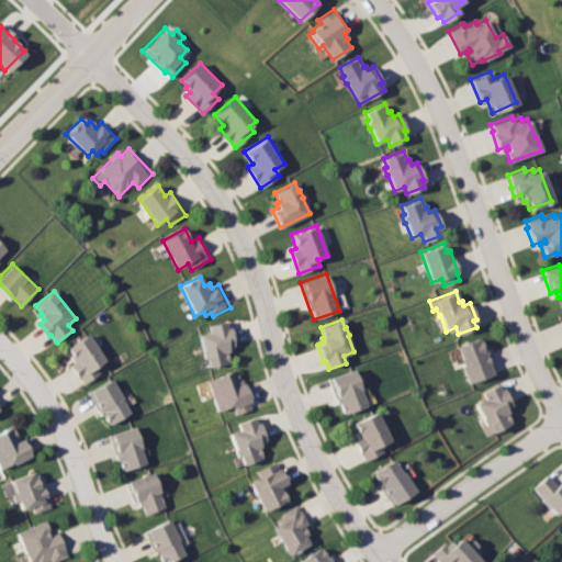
[(202,335),(209,368),(232,363),(229,348),(236,347),(233,328),(229,329),(228,322),(211,325),(212,333),(202,335)]
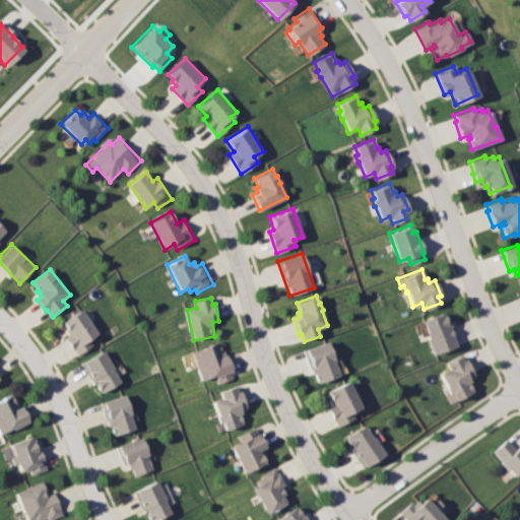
[(64,337),(78,358),(96,344),(92,339),(101,333),(82,309),(64,322),(68,328),(66,330),(69,333),(64,337)]
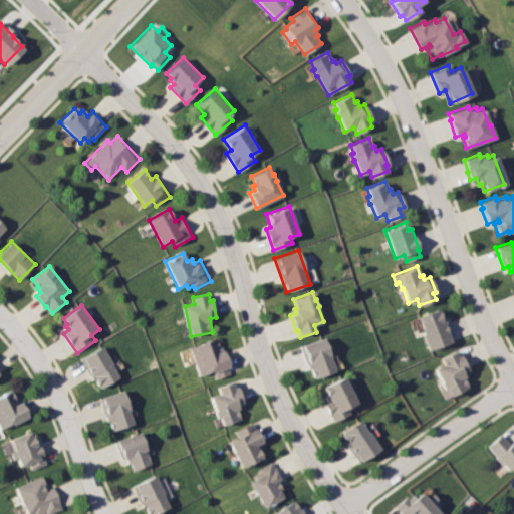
[(417,316),(423,330),(422,330),(423,334),(422,334),(428,350),(453,339),(444,317),(442,318),(441,317),(442,316),(440,310),(438,310),(437,308),(417,316)]
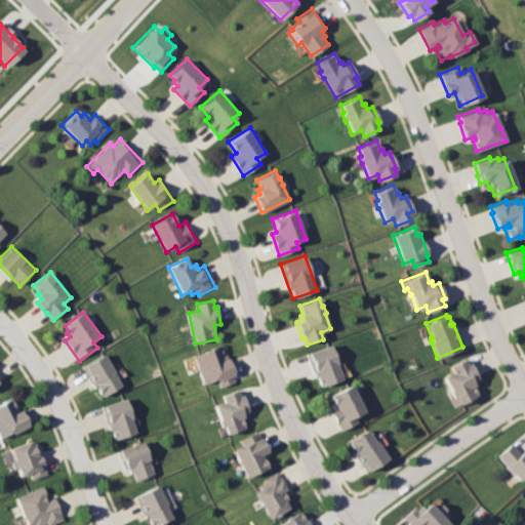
[(307,353),(315,376),(317,375),(321,387),(344,378),(331,344),(307,353)]
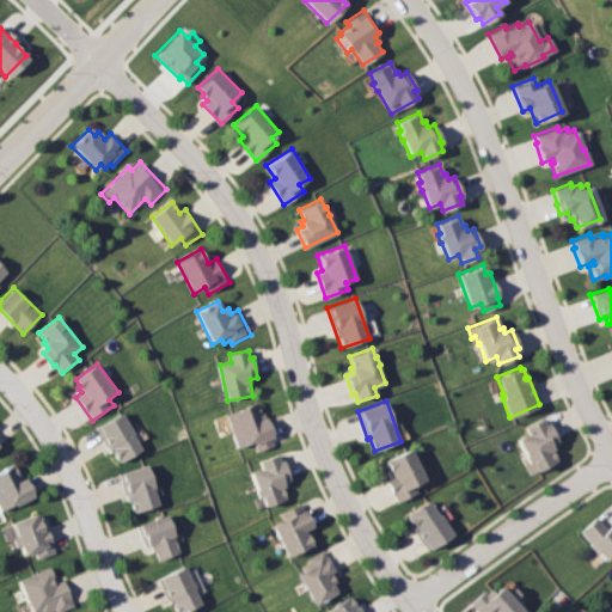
[(227,415),(258,403),(263,414),(269,411),(277,435),(274,438),(276,445),(258,452),(255,442),(240,447),(227,415)]
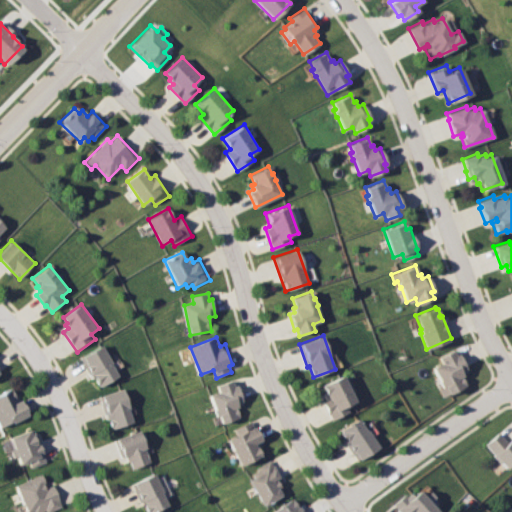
[(81,357),(99,388),(121,375),(103,344),(81,357)]
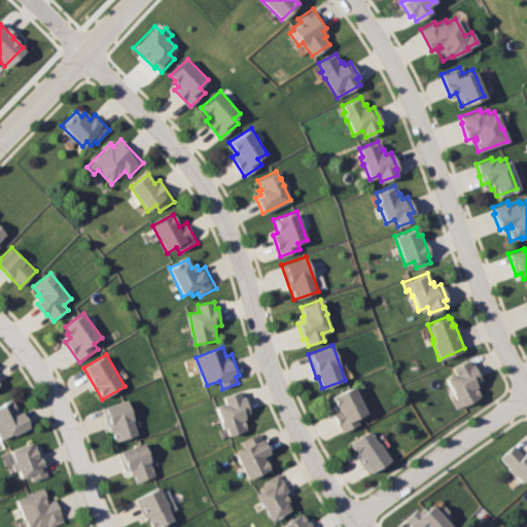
[(451,366),(454,373),(445,378),(452,391),(451,392),(454,398),(451,400),(455,409),(479,395),(473,387),(476,386),(473,381),(479,378),(471,363),(468,365),(464,359),(451,366)]
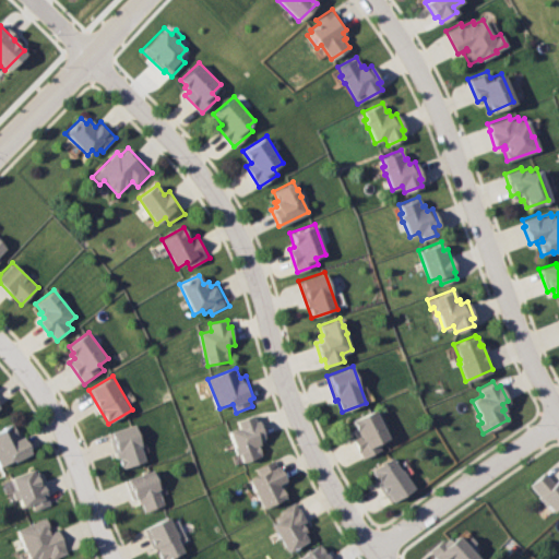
[(349,420),(356,435),(352,437),(363,459),(381,449),(378,442),(389,438),(375,408),(349,420)]
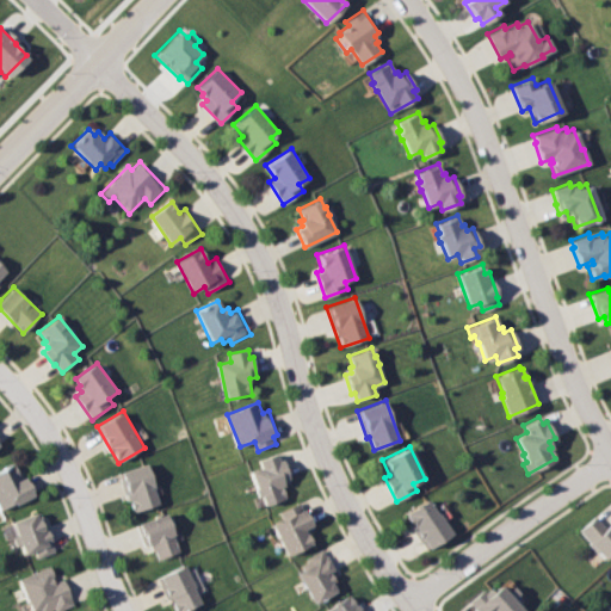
[(278,455),(281,462),(284,461),(290,477),(284,480),(287,486),(284,488),(288,497),(265,505),(253,474),(264,469),(260,461),(278,455)]
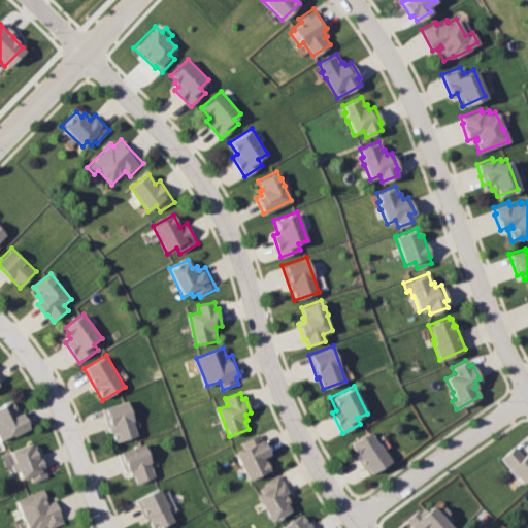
[(104,408),(117,442),(139,435),(128,400),(104,408)]
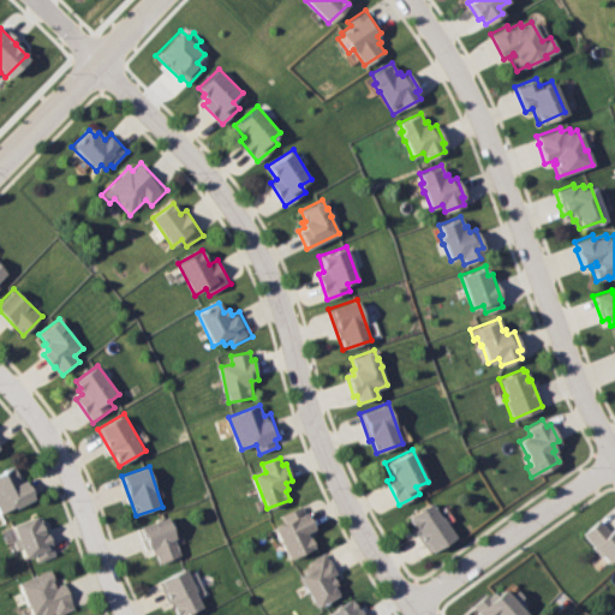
[(0,473),(0,513),(15,506),(16,509),(36,499),(25,478),(21,481),(13,467),(0,473)]
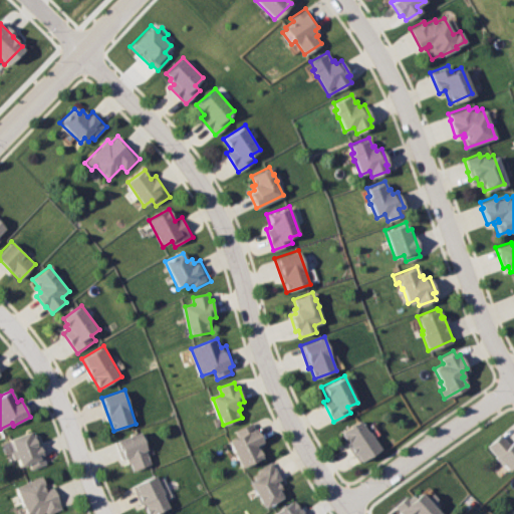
[(339,433),(359,462),(380,449),(360,419),(339,433)]
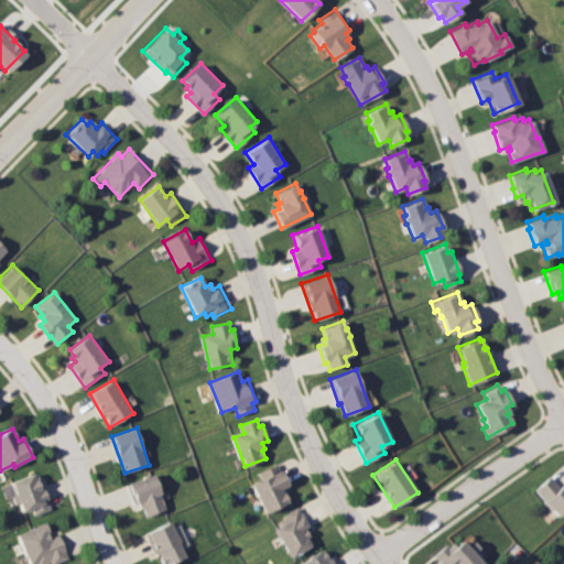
[(258,472),(261,479),(251,484),(266,513),(288,502),(281,489),(291,485),(280,462),(258,472)]
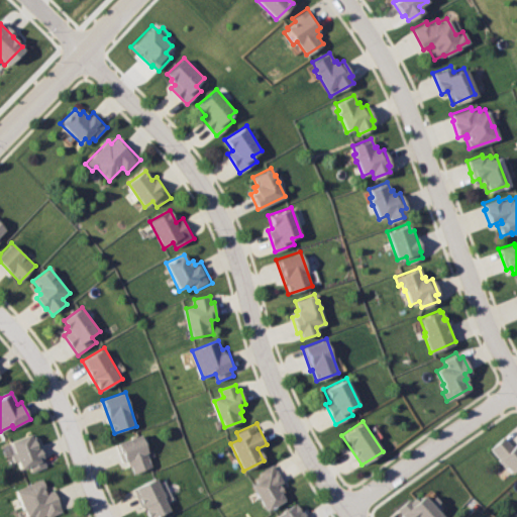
[(9,441),(14,452),(9,454),(12,463),(16,461),(19,470),(29,466),(31,471),(45,466),(33,432),(9,441)]
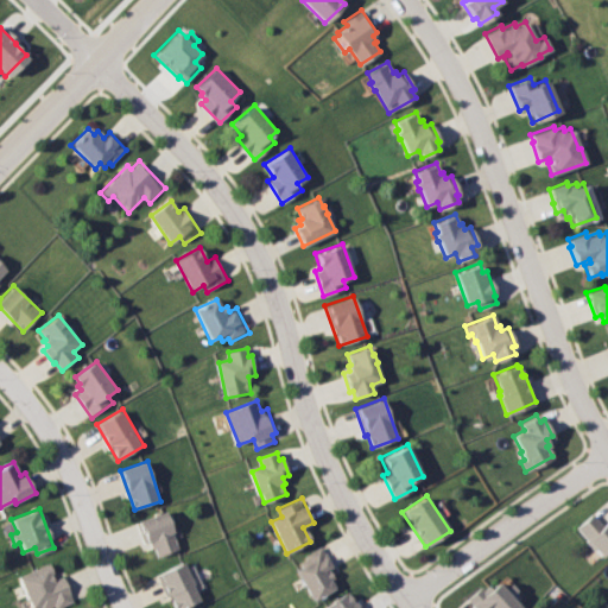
[(137,521),(145,543),(151,540),(158,558),(183,549),(168,510),(137,521)]
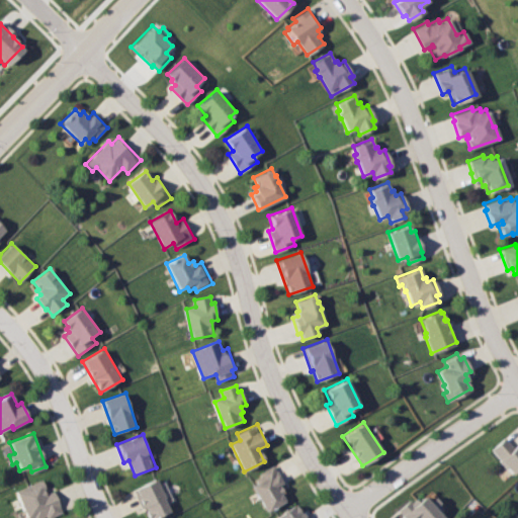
[(489,448),(511,473),(517,466),(517,443),(517,442),(512,447),(503,436),(489,448)]
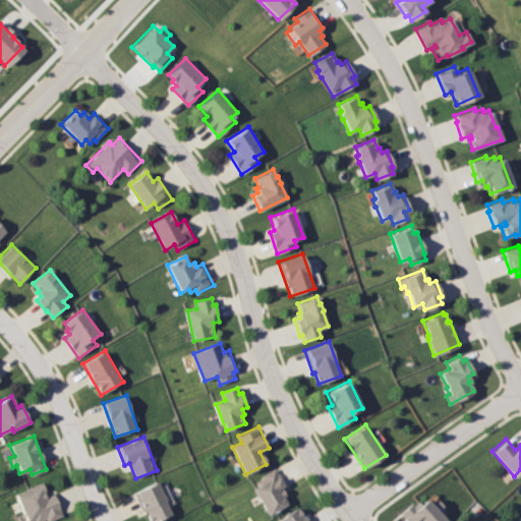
[(279,466),(289,484),(283,487),(287,495),(283,497),(287,503),(270,513),(255,487),(259,485),(257,482),(263,479),(261,476),(279,466)]
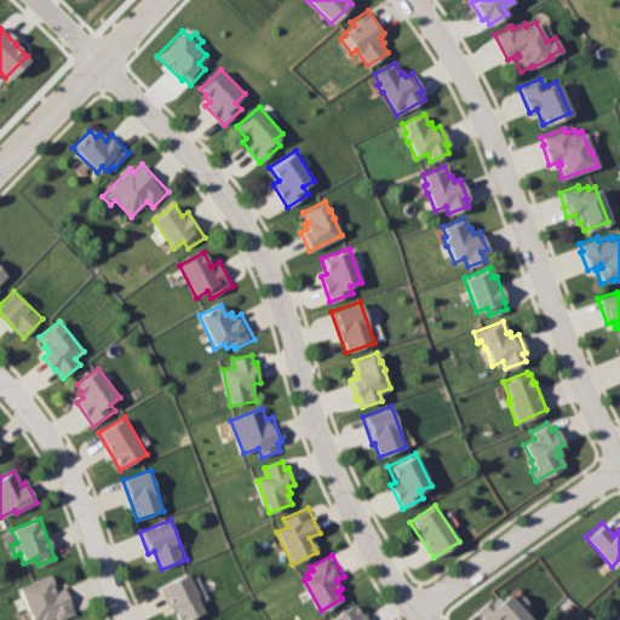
[(18,586),(32,619),(38,619),(41,619),(45,619),(55,616),(56,619),(62,619),(76,614),(64,586),(56,591),(53,587),(57,585),(51,572),(18,586)]
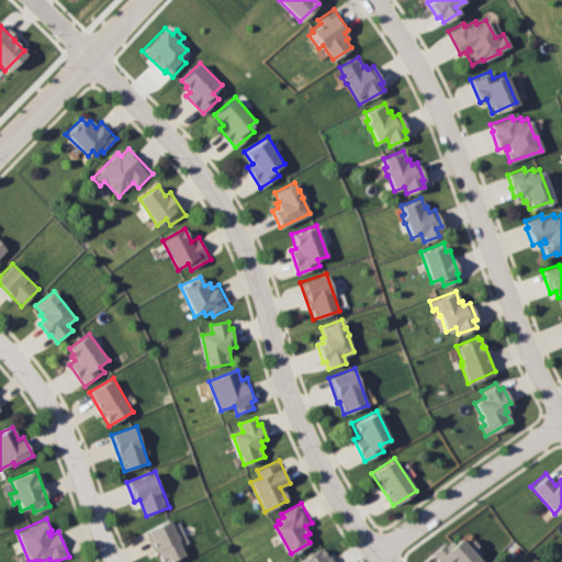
[(147,531),(163,561),(173,561),(188,555),(170,520),(147,531)]
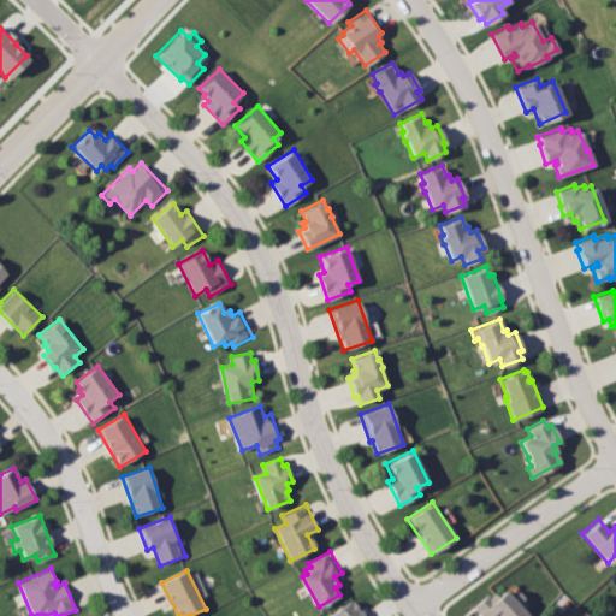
[(474,604),(479,610),(475,614),(477,615),(527,615),(515,603),(521,597),(516,593),(510,598),(502,590),(497,593),(495,591),(490,596),(486,593),(474,604)]
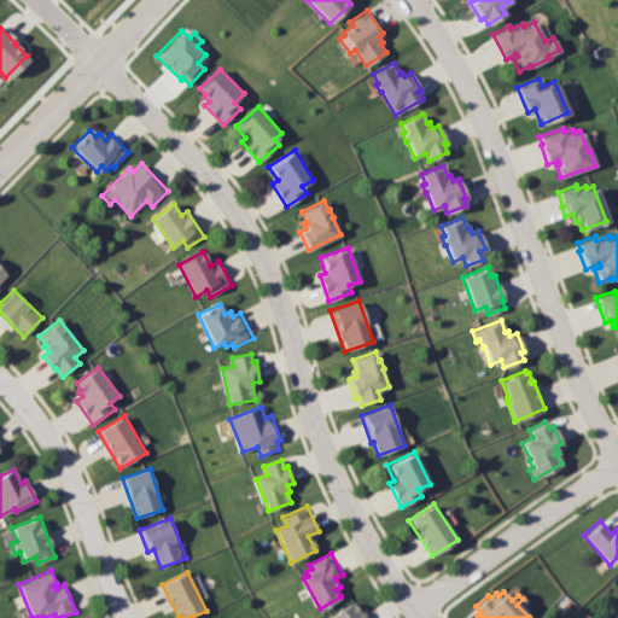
[(333,617),(366,617),(369,616),(356,599),(333,617)]
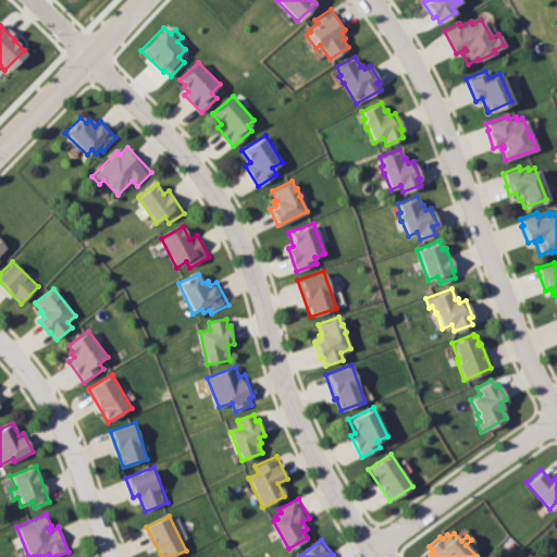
All buildings are outlined.
